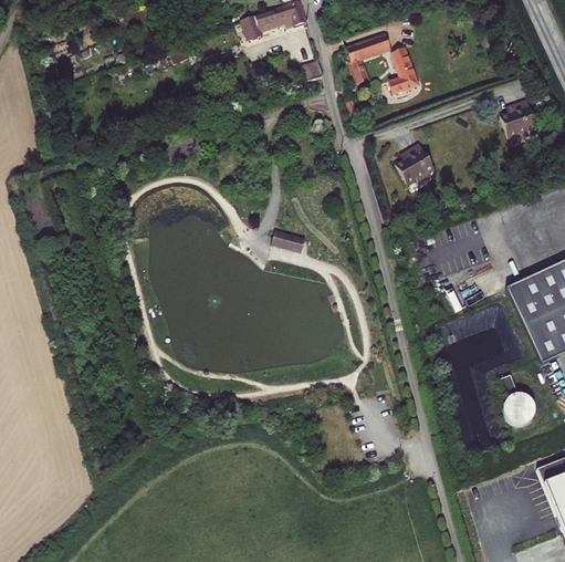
[(294,0),(246,17),(240,18),(247,38),(262,33),(261,30),(284,22),(285,25),(304,20),(297,0),(294,0)]
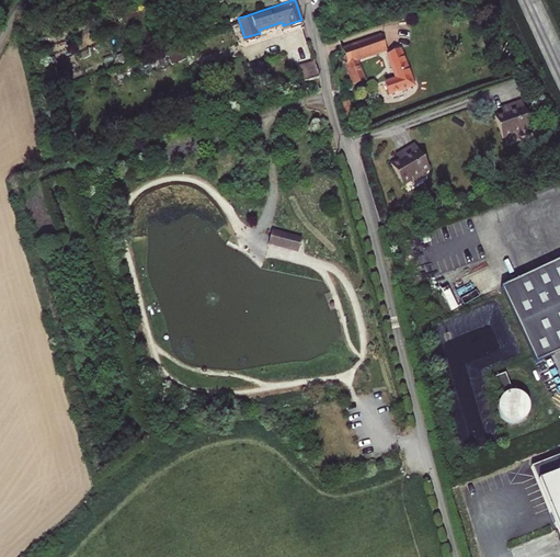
[(385,45),(380,32),(342,46),(354,79),(363,76),(355,56),(385,45)]
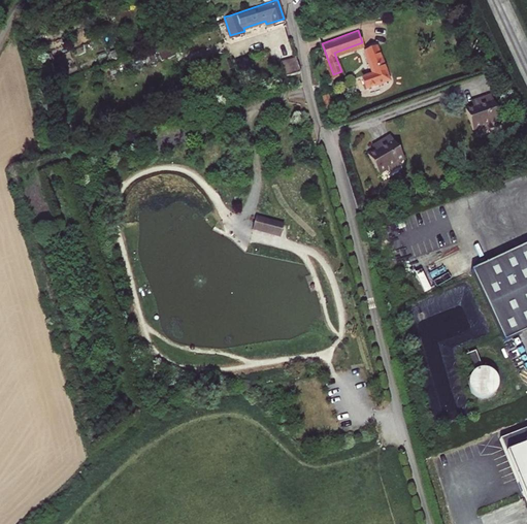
[(169,37),(155,43),(161,58),(175,52),(169,37)]
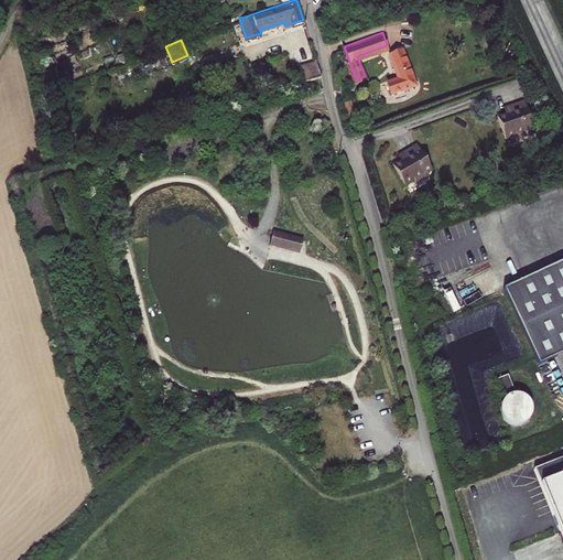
[(414,82),(400,45),(389,50),(398,75),(387,79),(391,90),(414,82)]
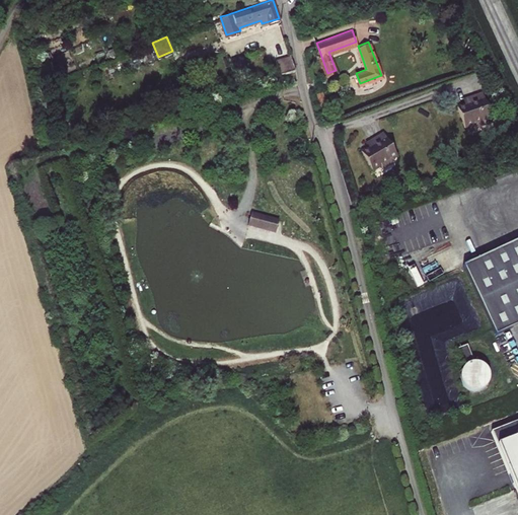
[(276,58),(281,73),(294,69),(289,54),(276,58)]
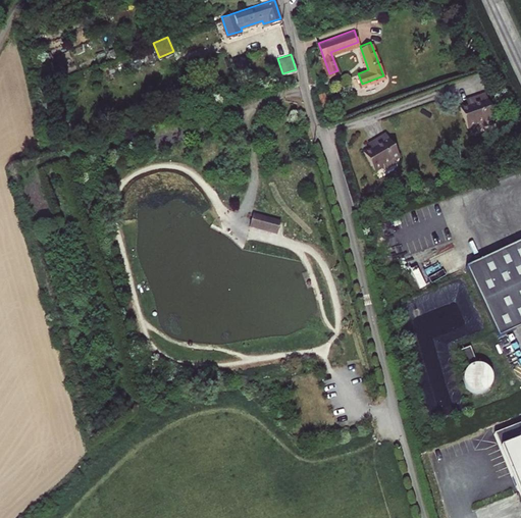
[(478,124),(479,127),(490,123),(488,120),(488,118),(496,115),(486,92),(471,98),(472,100),(468,102),(469,104),(462,107),(469,127),(478,124)]
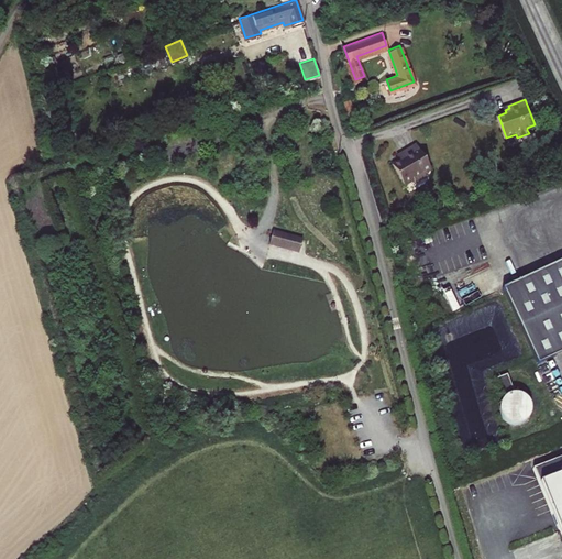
[(432,161),(417,139),(403,149),(404,151),(400,154),(401,156),(395,161),(409,182),(418,175),(420,177),(430,171),(428,168),(426,166),(432,161)]
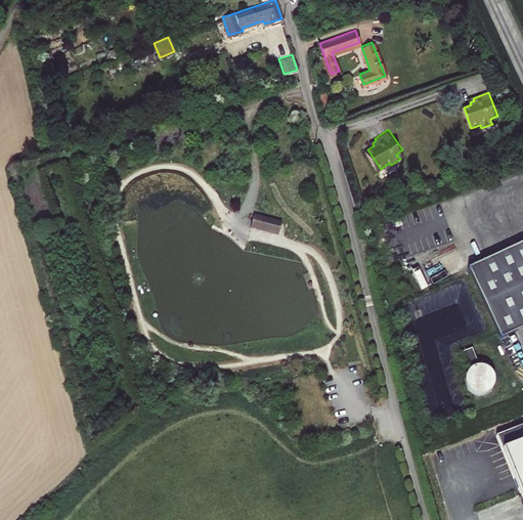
[(280,220),(253,212),(249,224),(276,232),(280,220)]
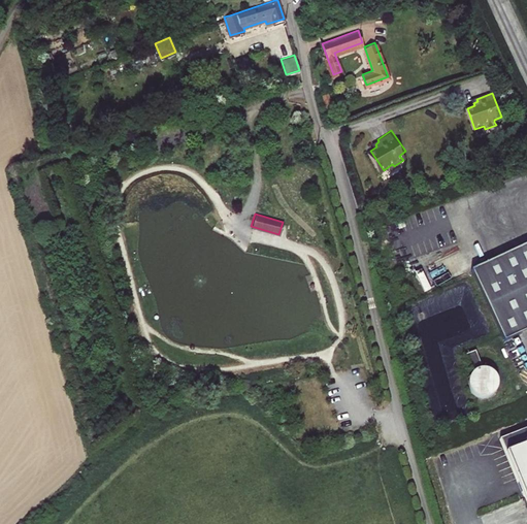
[(526,240),(471,268),(505,338),(526,328),(526,240)]
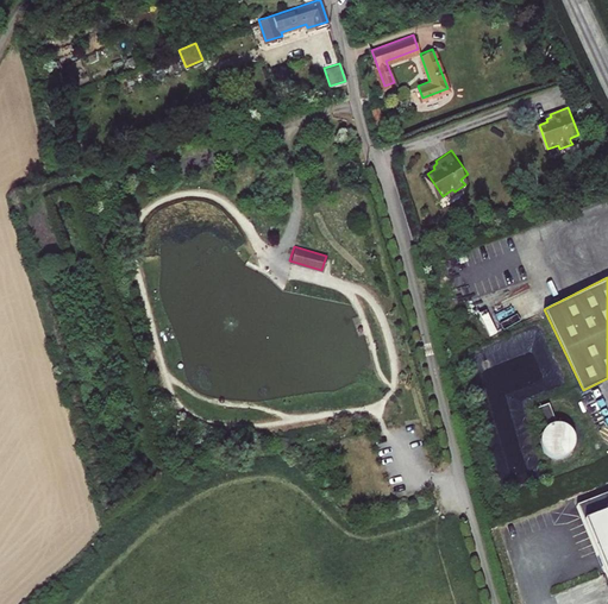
[(570,432),(551,432),(552,452),(570,451),(570,432)]
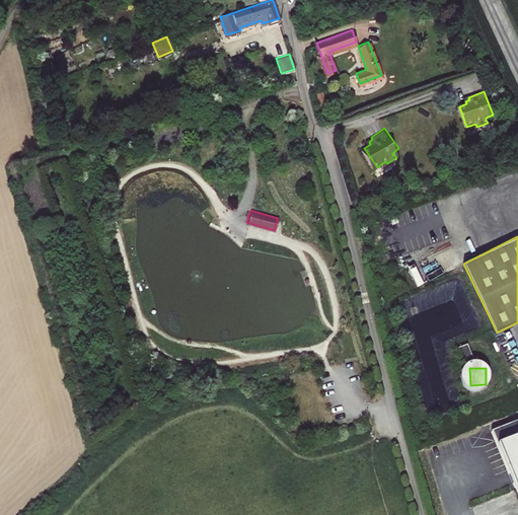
[(517,418),(491,429),(517,497),(517,418)]
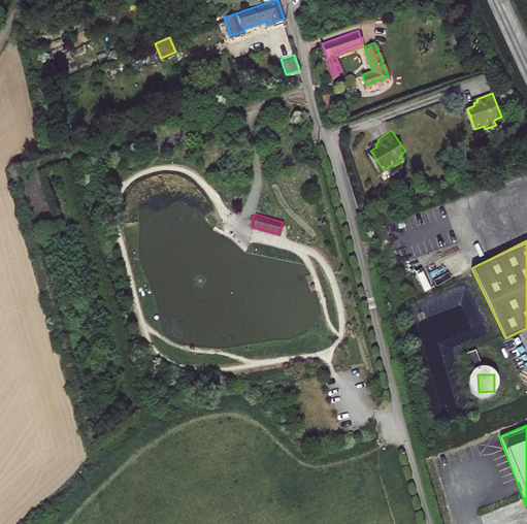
All buildings are outlined.
